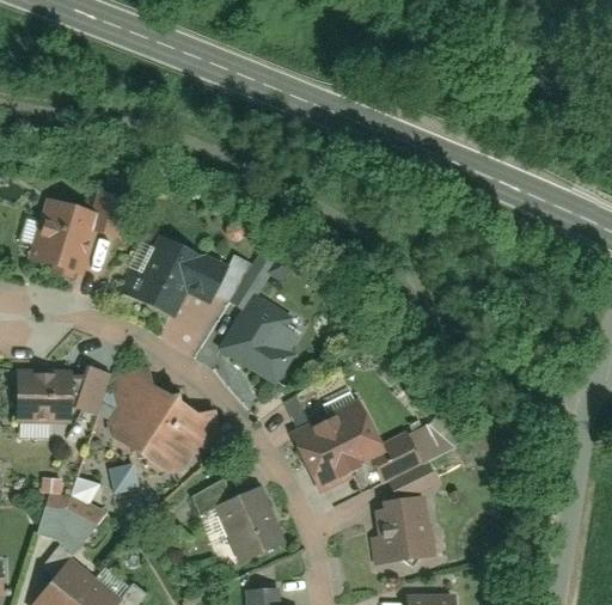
[(104,190),(92,227),(116,236),(130,199),(104,190)]
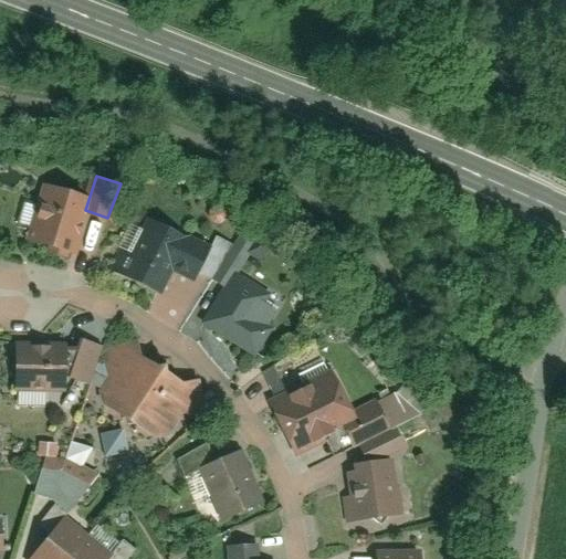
[(43,182),(24,236),(71,253),(85,210),(90,198),(43,182)]
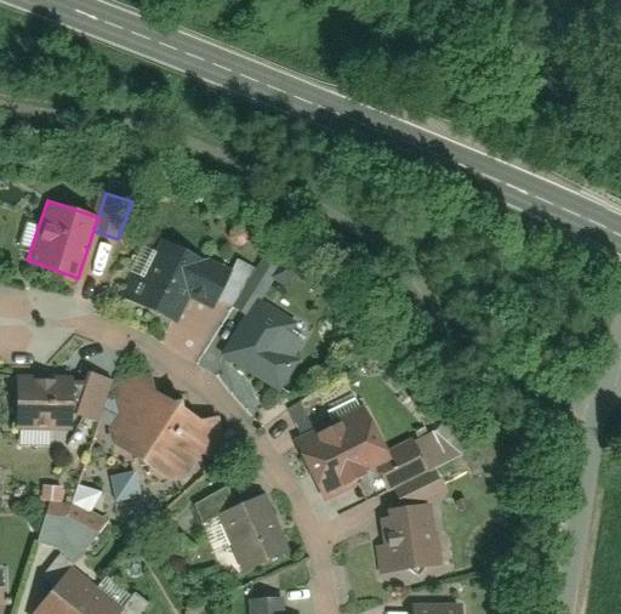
[(151,238),(124,293),(176,317),(188,293),(210,302),(226,269),(151,238)]
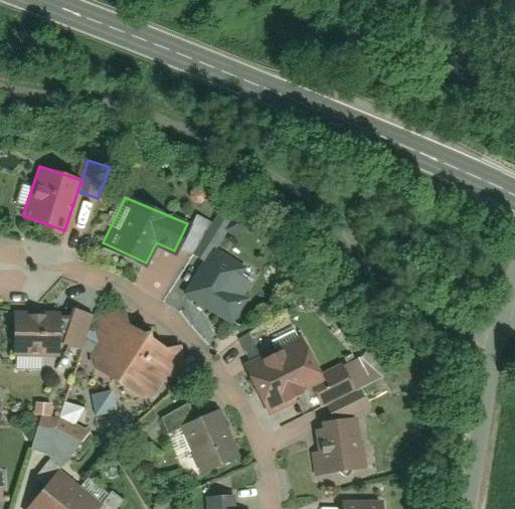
[(186,296),(232,322),(263,268),(216,244),(186,296)]
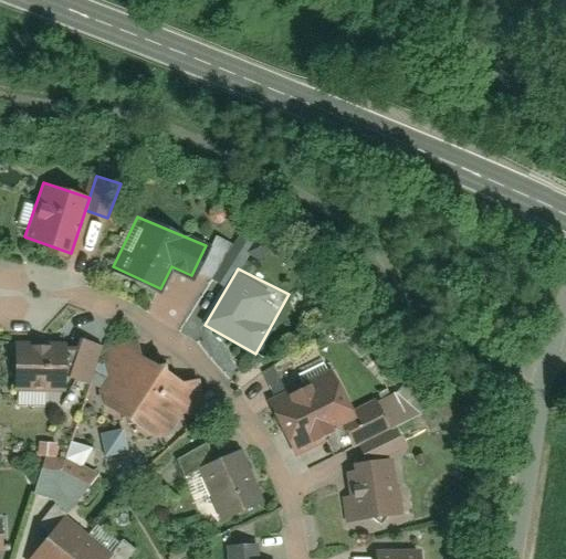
[(65,375),(85,383),(103,344),(73,333),(65,347),(65,375)]
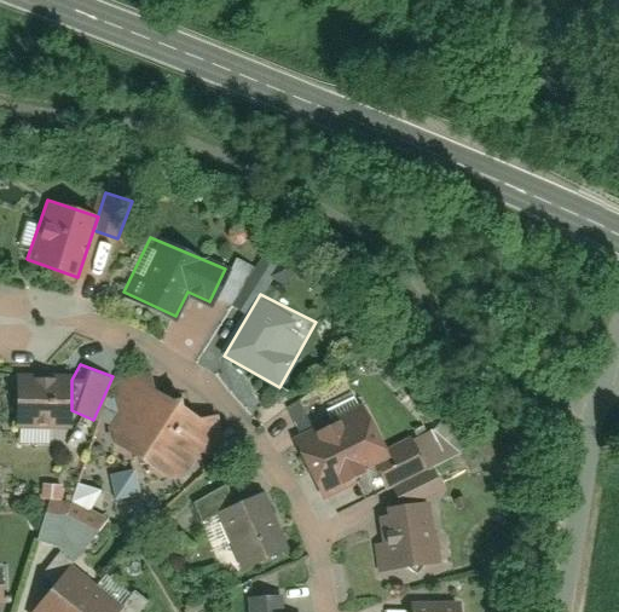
[(151,370),(120,379),(115,391),(117,408),(108,431),(174,477),(194,454),(214,452),(225,442),(220,413),(151,370)]
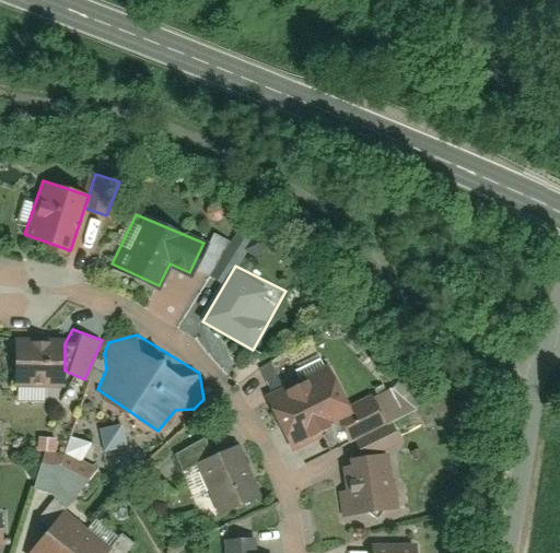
[(15,381),(65,383),(65,371),(65,343),(16,341),(15,381)]
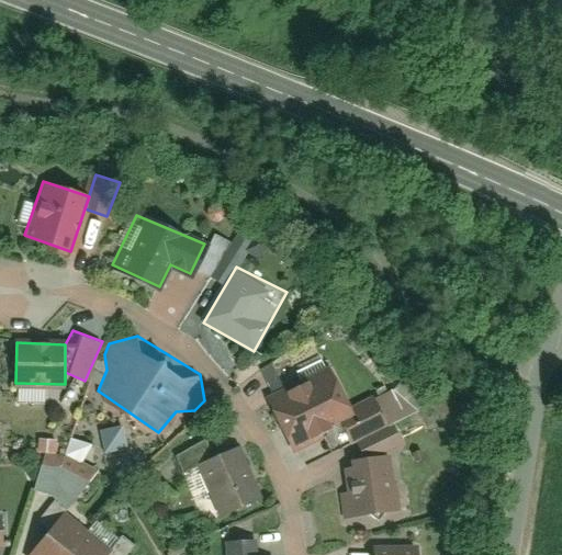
[(269,397),(291,445),(341,422),(353,417),(347,403),(333,370),(269,397)]
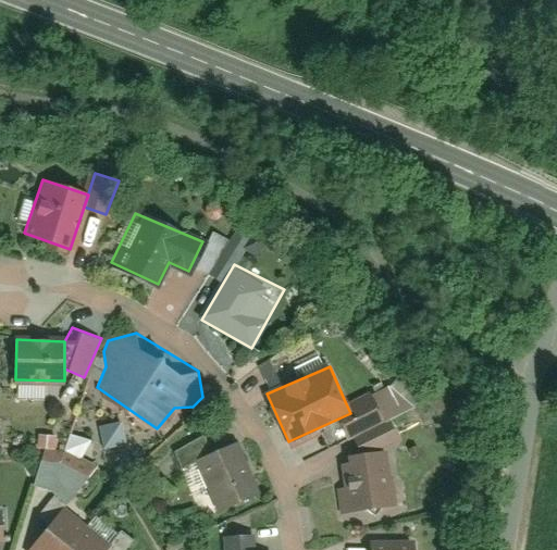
[(338,419),(346,435),(381,420),(368,389),(344,399),(350,413),(338,419)]
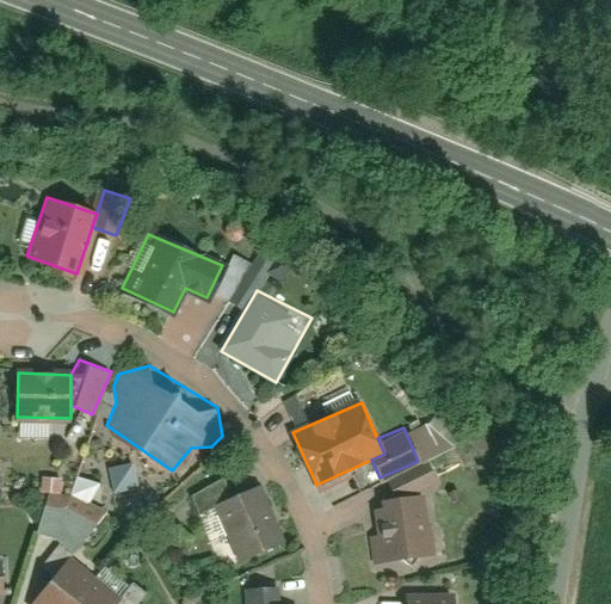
[(387,481),(397,498),(434,480),(426,463),(387,481)]
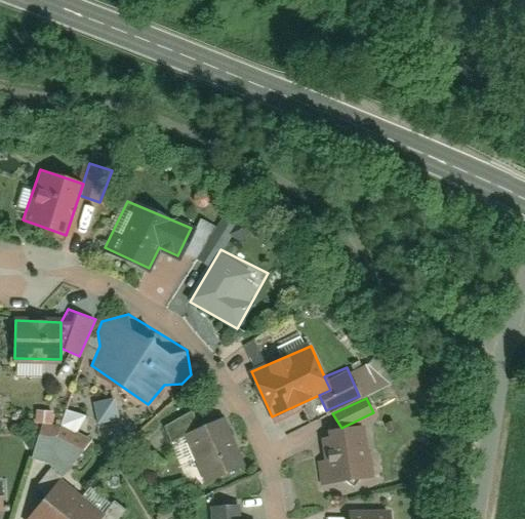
[(184,435),(203,480),(245,464),(225,418),(184,435)]
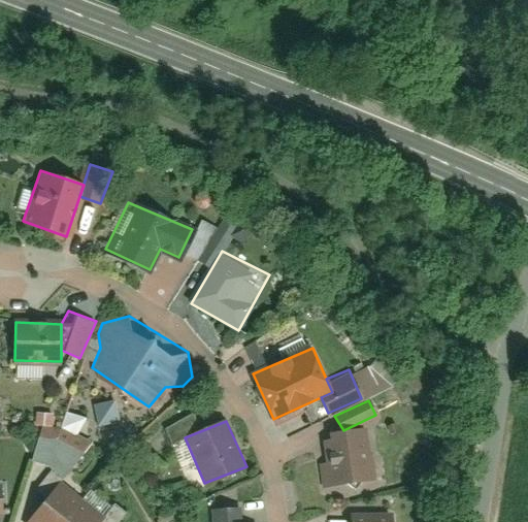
[(322,437),(326,487),(370,481),(365,432),(322,437)]
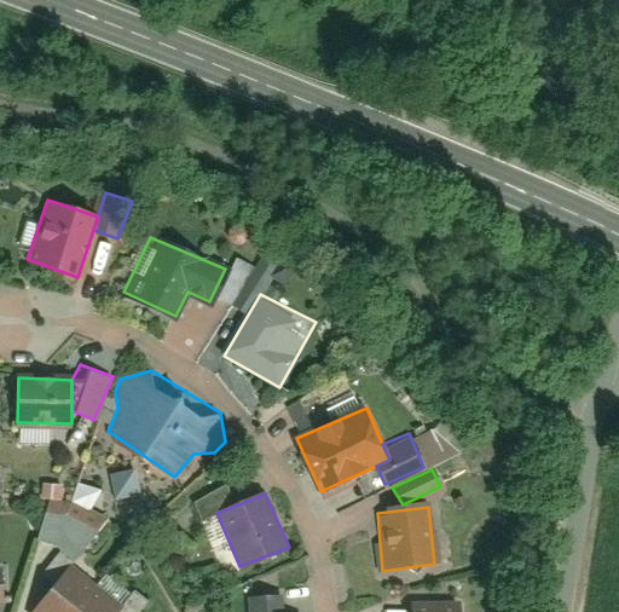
[(33,611),(109,611),(115,606),(63,573),(33,611)]
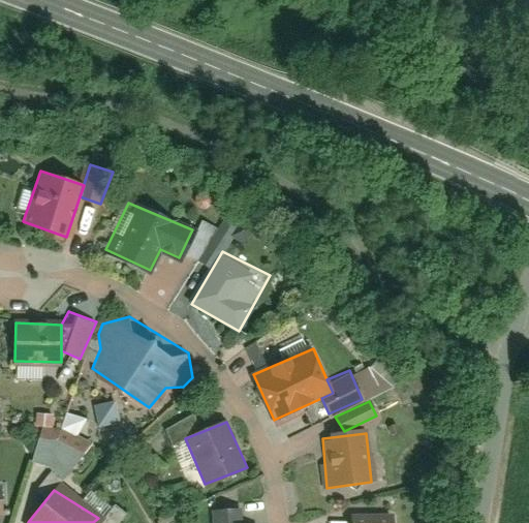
[(214,508),(214,522),(243,522),(243,505),(214,508)]
